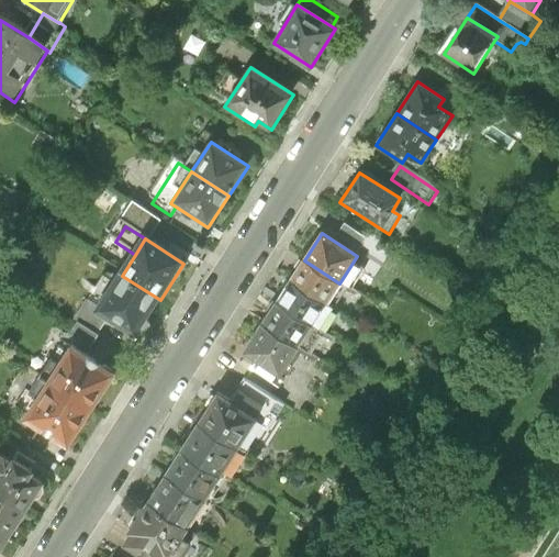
[(372,247),(364,260),(382,271),(390,259),(372,247)]
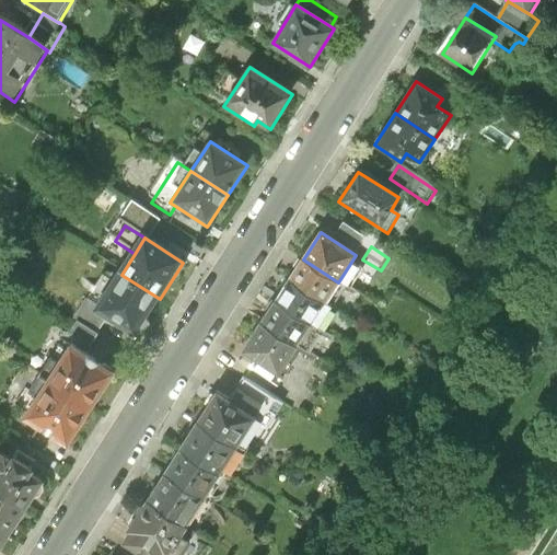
[(303,259),(289,281),(324,303),(338,282),(303,259)]
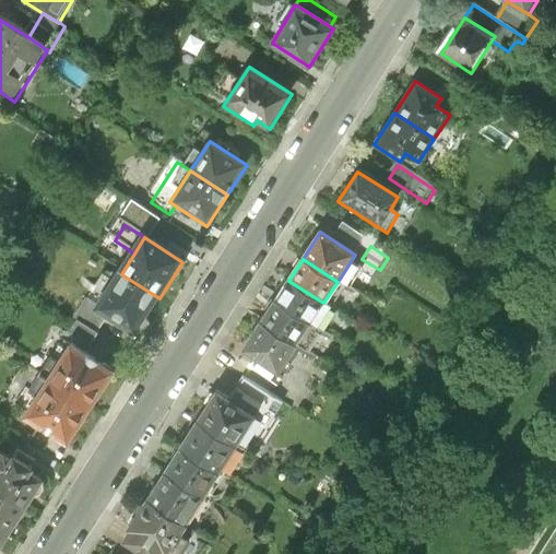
[(135,336),(160,298),(121,274),(97,310),(114,321),(135,336)]
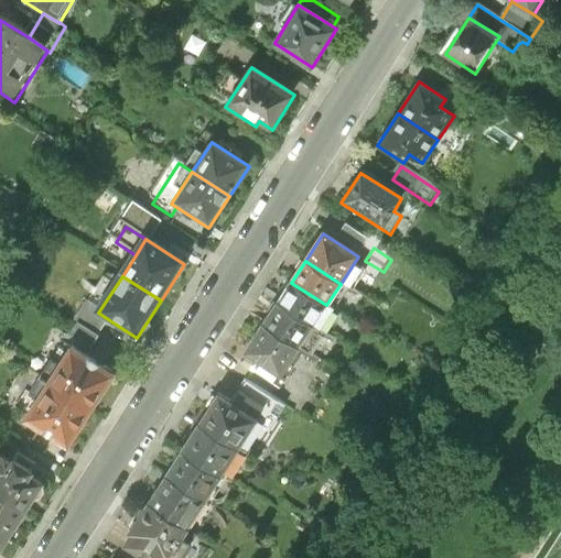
[(291,283),(277,304),(312,327),(326,305),(291,283)]
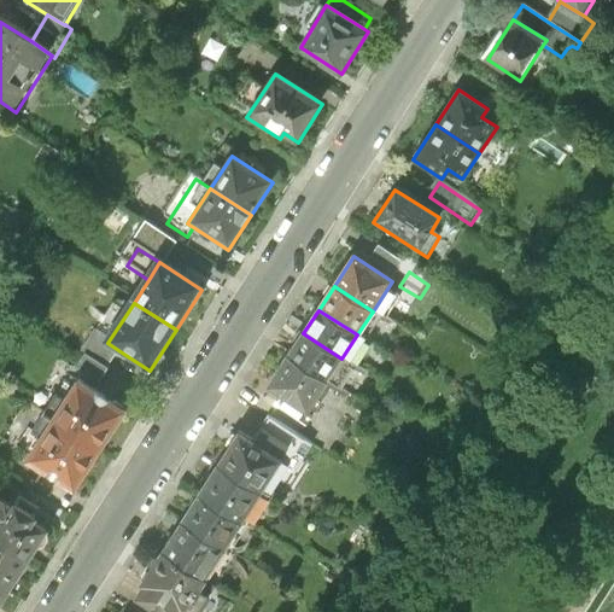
[(303,333),(287,357),(326,383),(341,359),(303,333)]
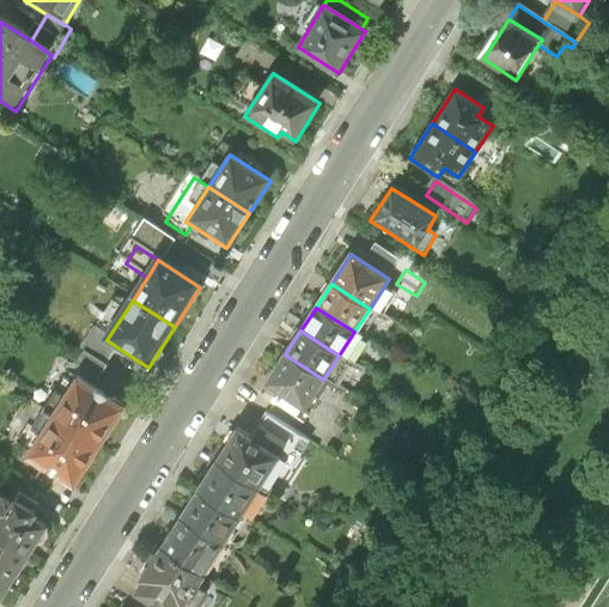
[(107,340),(99,335),(72,377),(78,381),(97,394),(125,352),(107,340)]
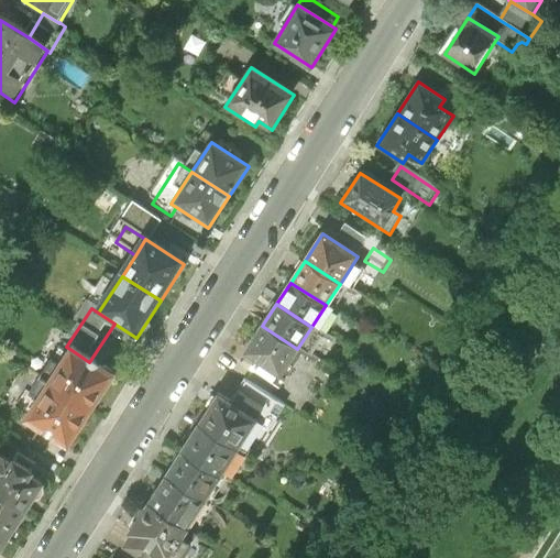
[(278,376),(297,349),(262,326),(243,353),(262,365),(278,376)]
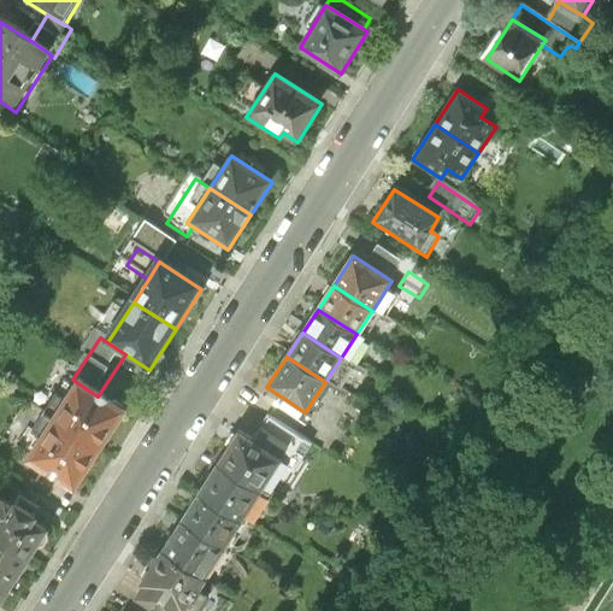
[(305,412),(287,400),(280,413),(308,432),(332,395),(349,406),(353,400),(325,382),(305,412)]
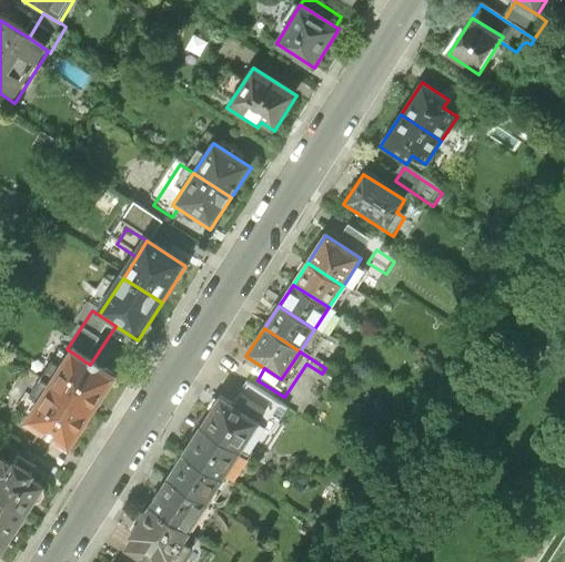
[(72,353),(48,390),(92,418),(115,381),(90,365),(72,353)]
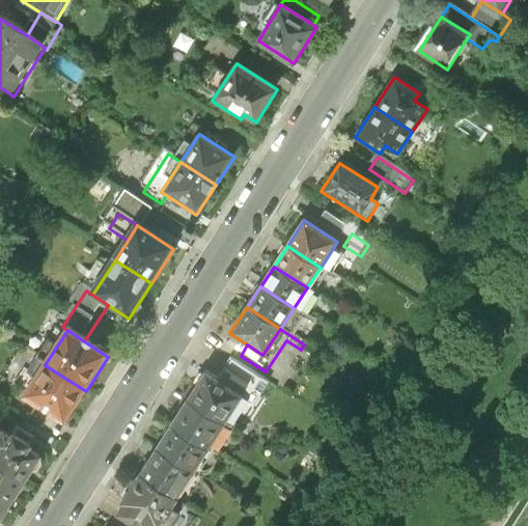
[(249,385),(241,395),(227,417),(235,422),(233,425),(243,431),(271,388),(232,362),(227,370),(249,385)]
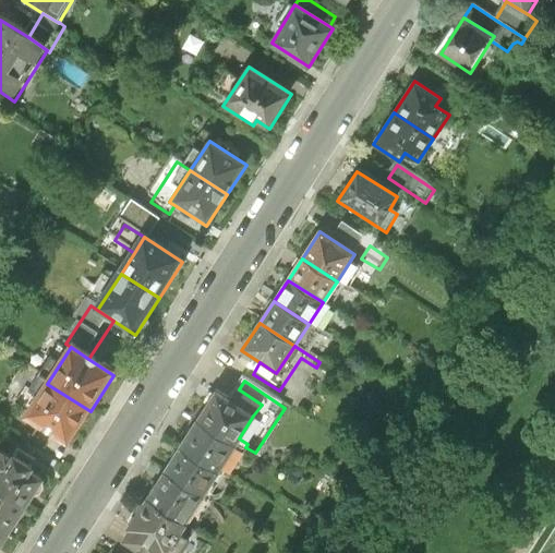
[(68,446),(91,411),(47,384),(25,419),(68,446)]
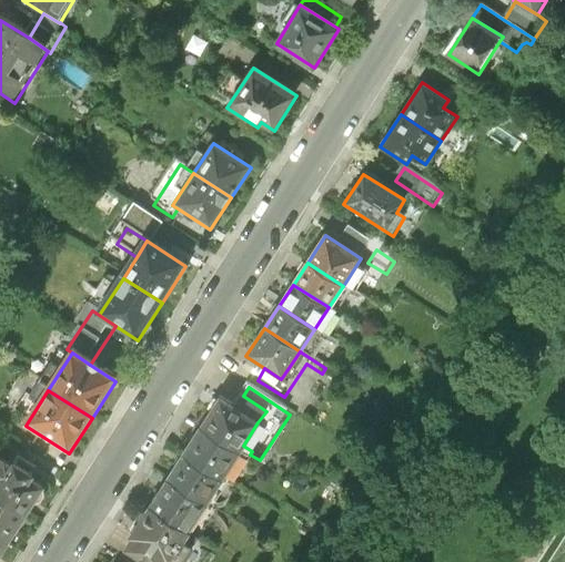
[(220,398),(201,427),(239,451),(243,446),(258,422),(220,398)]
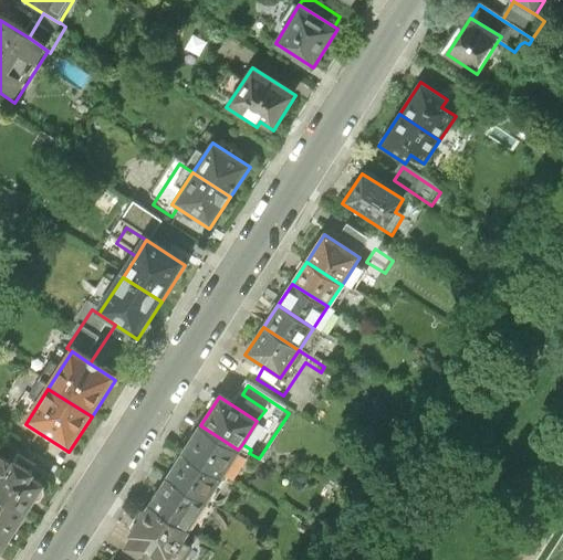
[(200,425),(181,453),(220,478),(238,450),(200,425)]
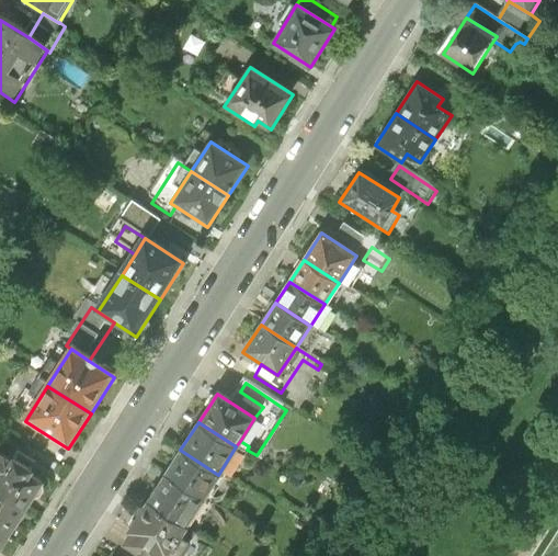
[(180,450),(164,474),(203,498),(218,475),(180,450)]
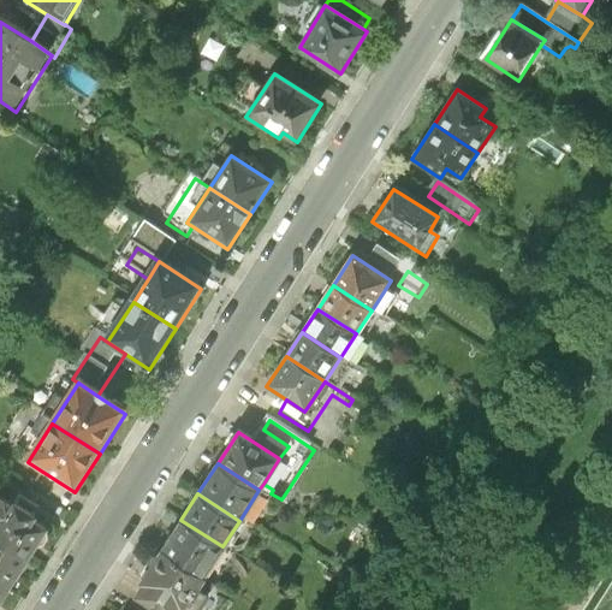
[(0,540),(30,560),(49,529),(34,521),(37,515),(16,502),(13,504),(0,496),(0,540)]
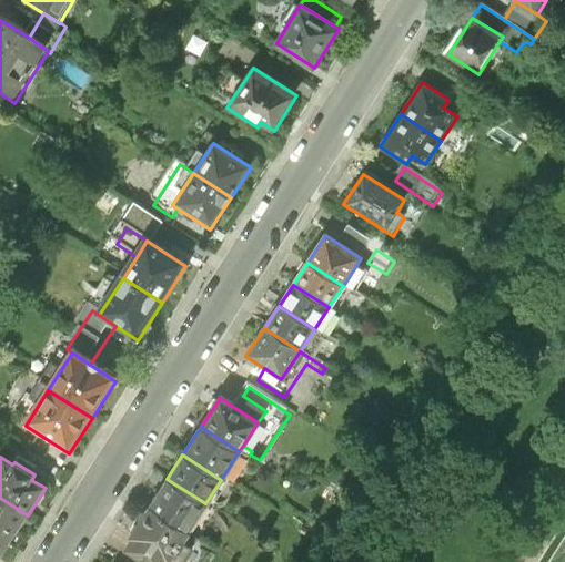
[(167,479),(149,506),(187,531),(205,503),(167,479)]
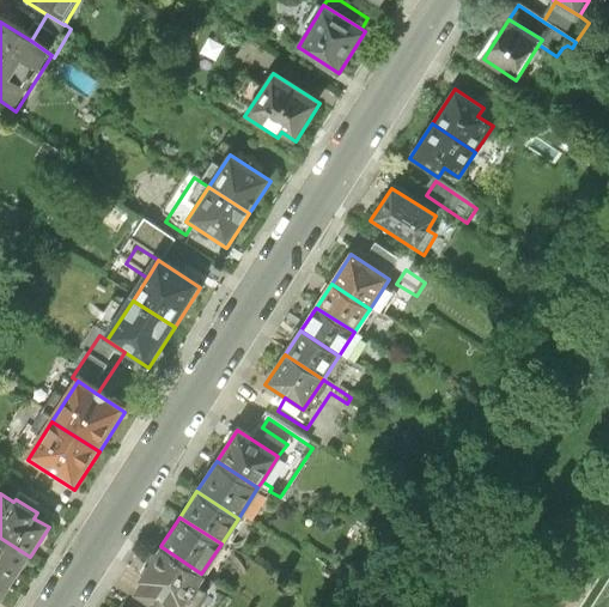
[(0,538),(0,582),(10,589),(30,557),(0,538)]
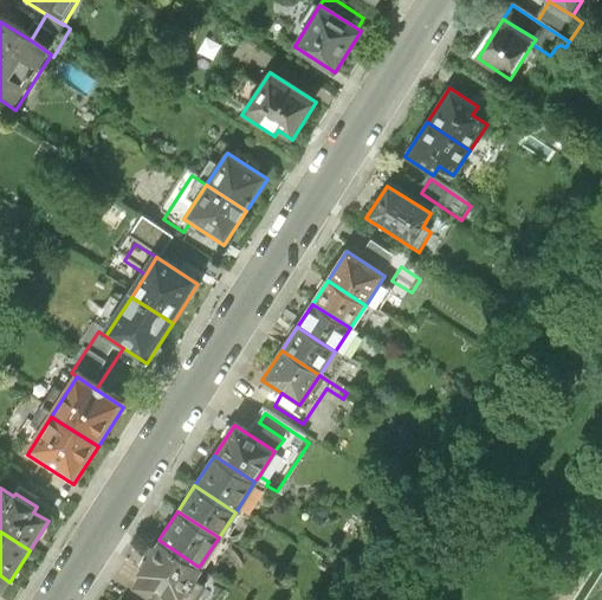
[(176,599),(199,567),(159,540),(136,573),(141,576),(133,588),(150,599),(176,599)]
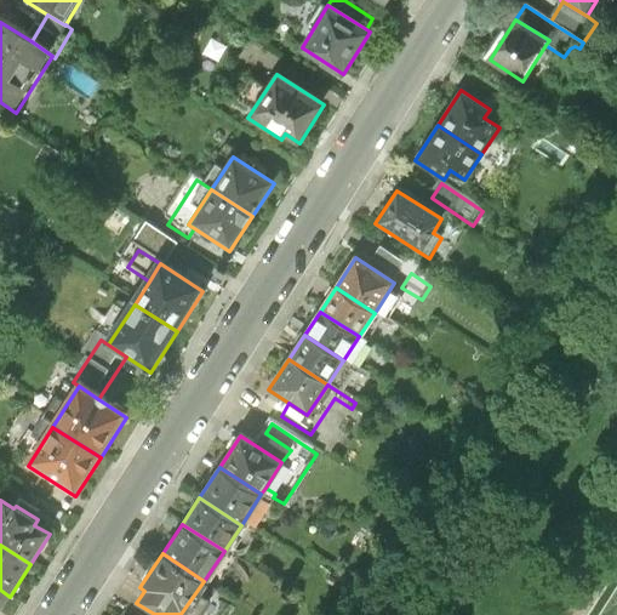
[(0,611),(10,597),(0,590),(0,611)]
